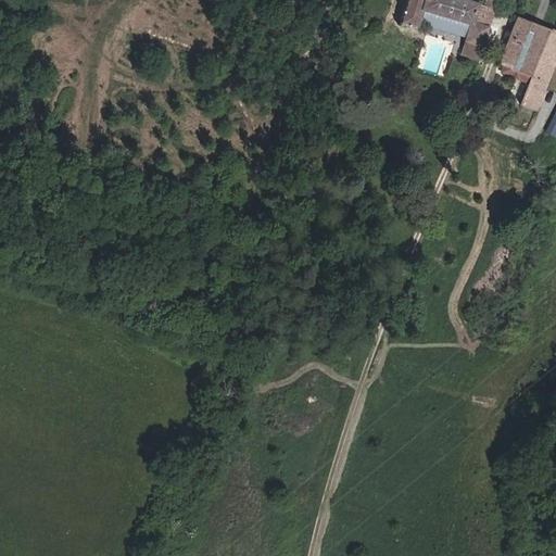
[(465,40),(466,41),(482,46),(494,9),(479,5),(479,4),(466,0),(408,0),(402,21),(417,25),(422,9),(469,23),(465,40)]
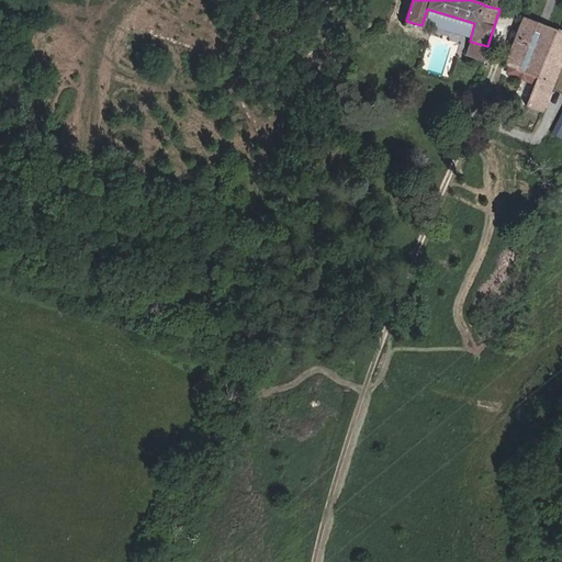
[(534,27),(537,19),(524,13),(505,58),(510,60),(508,66),(517,69),(534,27)]
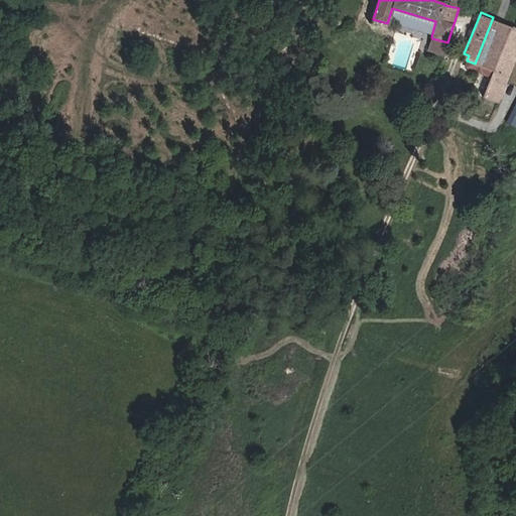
[(483,95),(497,102),(515,57),(515,26),(493,17),(490,25),(496,28),(482,62),(494,68),(483,95)]
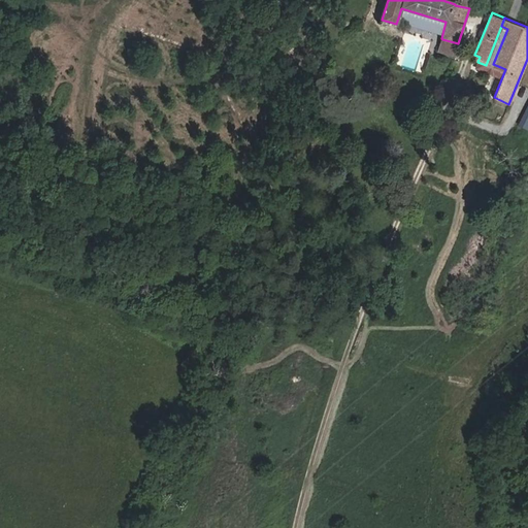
[(442,39),(438,52),(454,56),(458,43),(442,39)]
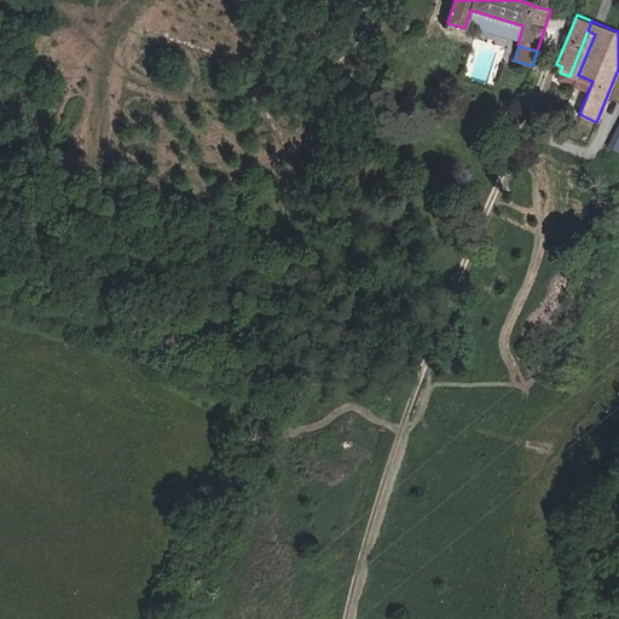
[(618,151),(618,123),(608,148),(618,151)]
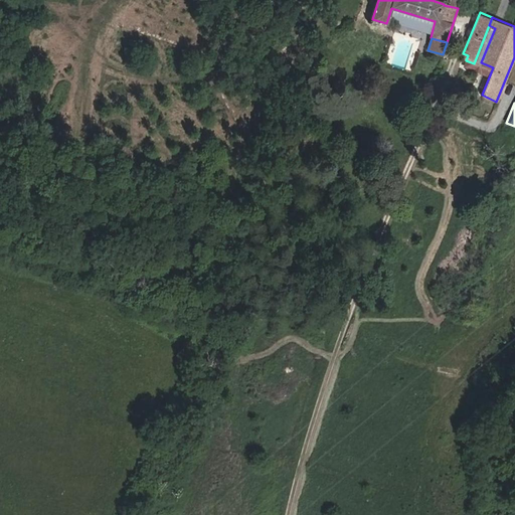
All buildings are outlined.
